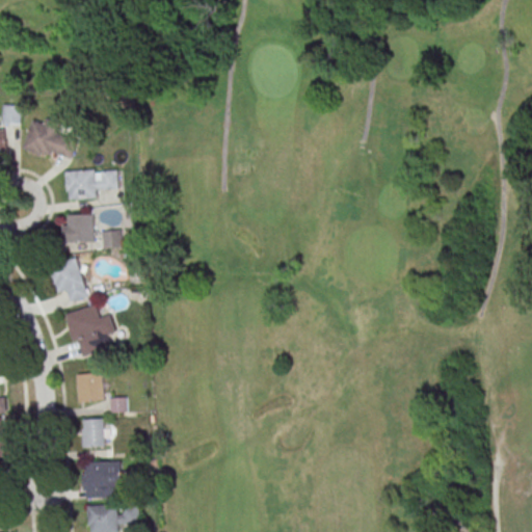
[(22,105),(3,105),(3,124),(22,124),(22,105)]
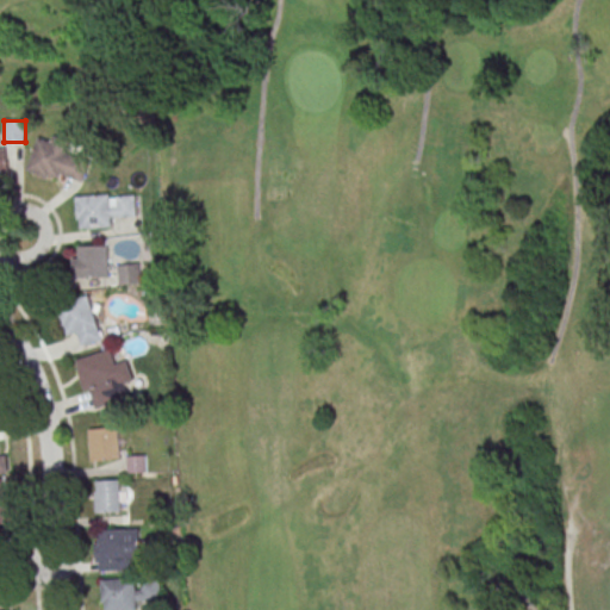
[(70,143),(38,135),(27,169),(82,185),(88,163),(66,157),(70,143)]
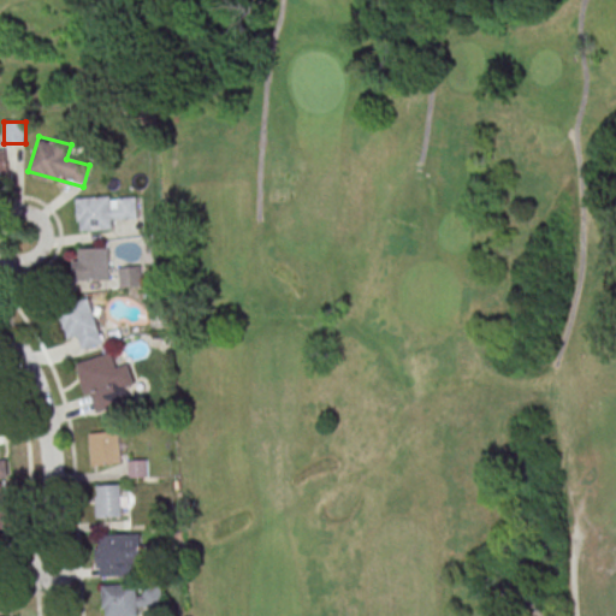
[(78,231),(114,230),(114,217),(138,217),(138,195),(77,197),(78,231)]
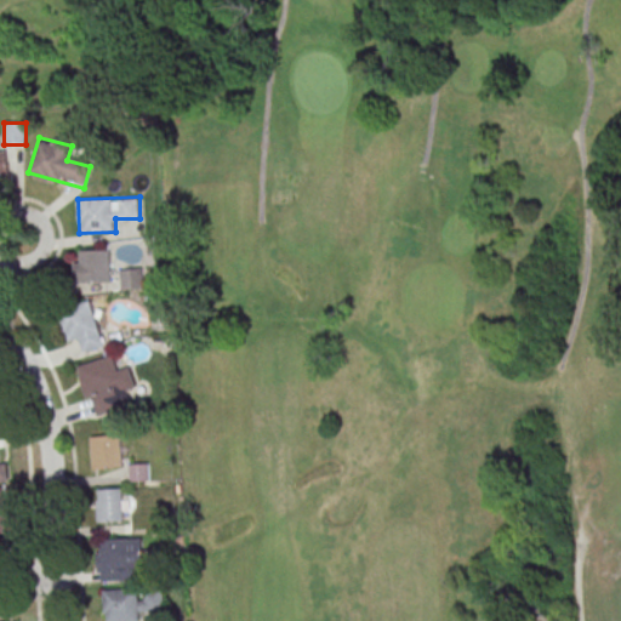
[(109,250),(75,250),(75,283),(109,283),(109,250)]
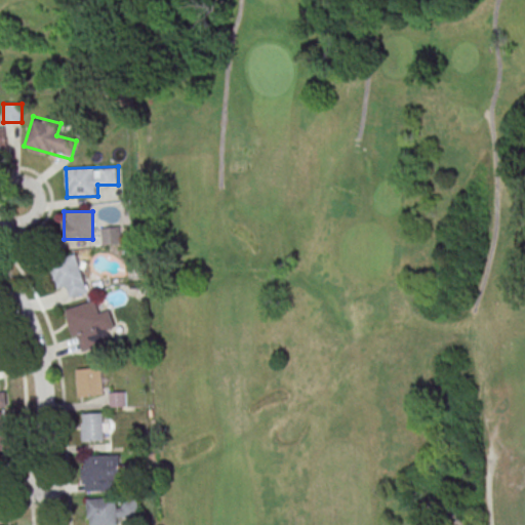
[(103,244),(121,244),(121,228),(103,228),(103,244)]
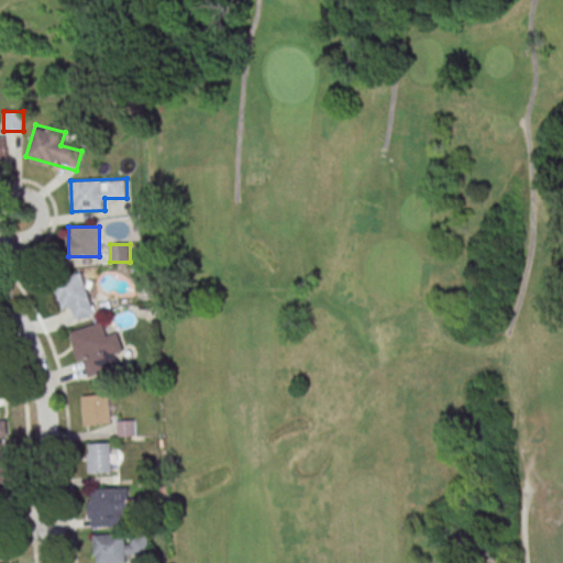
[(95,313),(83,273),(53,282),(62,311),(72,308),(75,319),(95,313)]
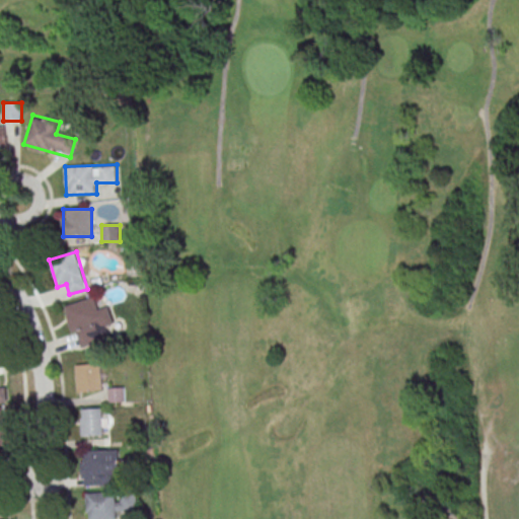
[(66,305),(77,350),(109,341),(106,327),(115,324),(109,306),(98,309),(95,297),(66,305)]
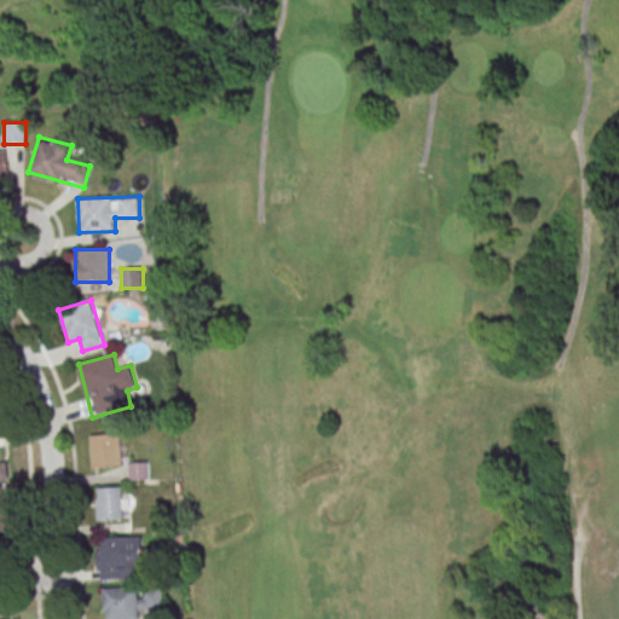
[(122,466),(121,433),(91,434),(92,467),(122,466)]
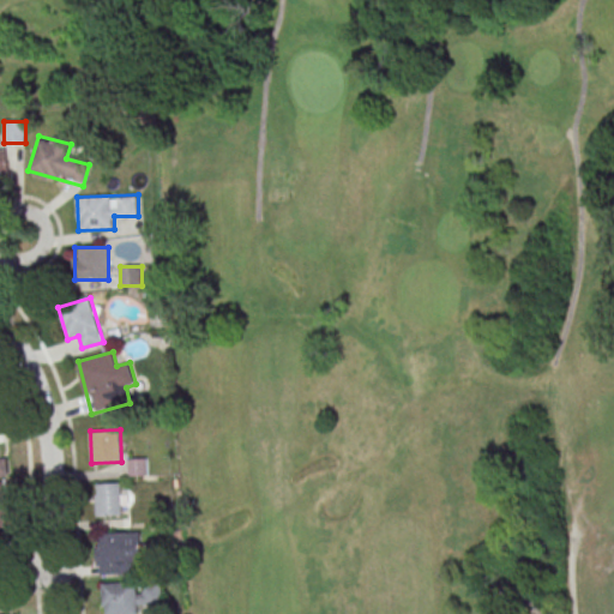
[(122,516),(122,483),(96,483),(96,516),(122,516)]
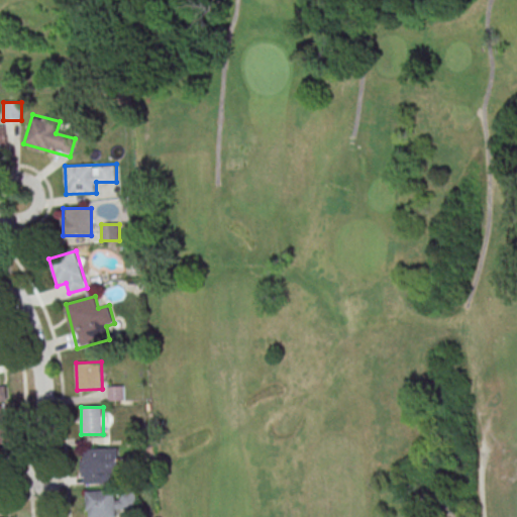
[(82,483),(120,483),(120,448),(81,448),(82,483)]
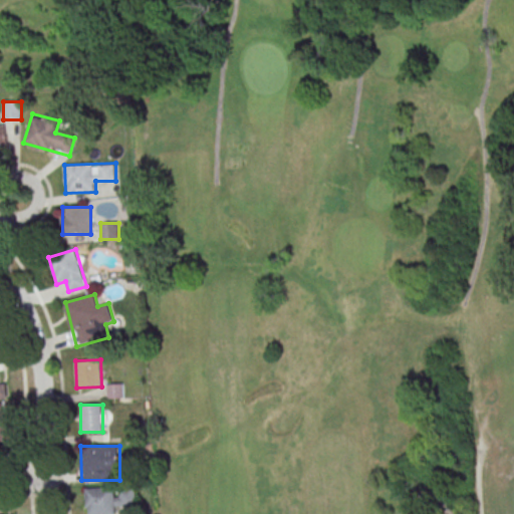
[(86,513),(115,513),(116,506),(137,506),(136,487),(86,488),(86,513)]
